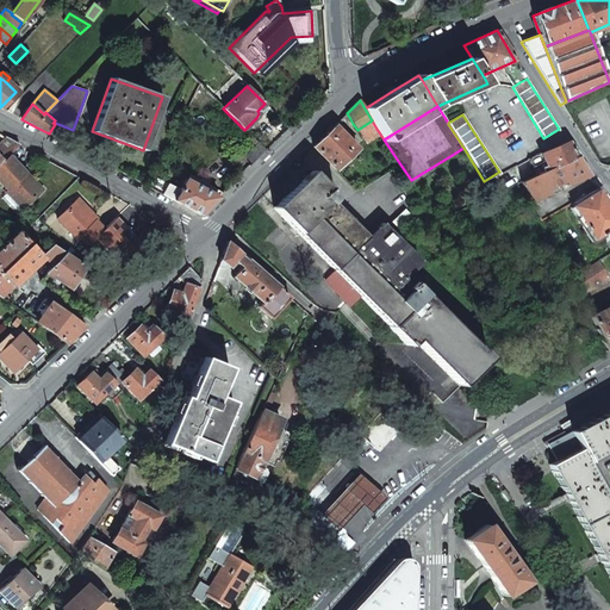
[(372,120),(358,130),(362,138),(377,129),(372,120)]
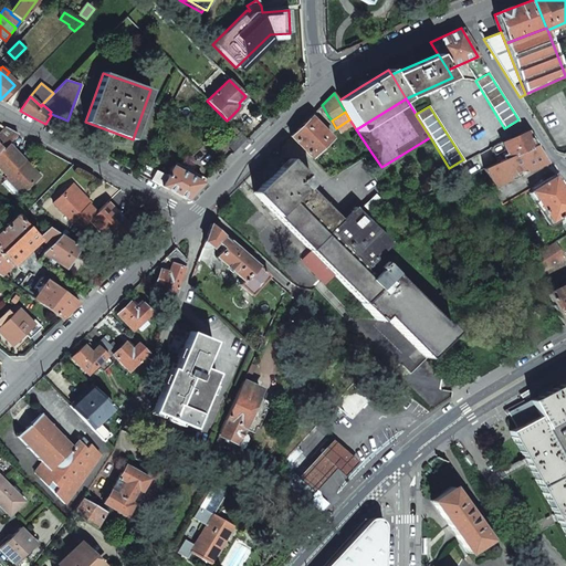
[(310,116),(290,136),(311,158),(331,138),(310,116)]
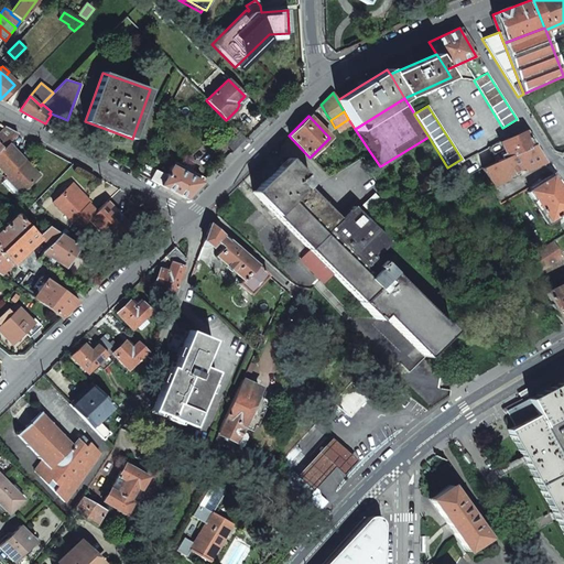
[(0,150),(18,134),(4,128),(0,132),(0,150)]
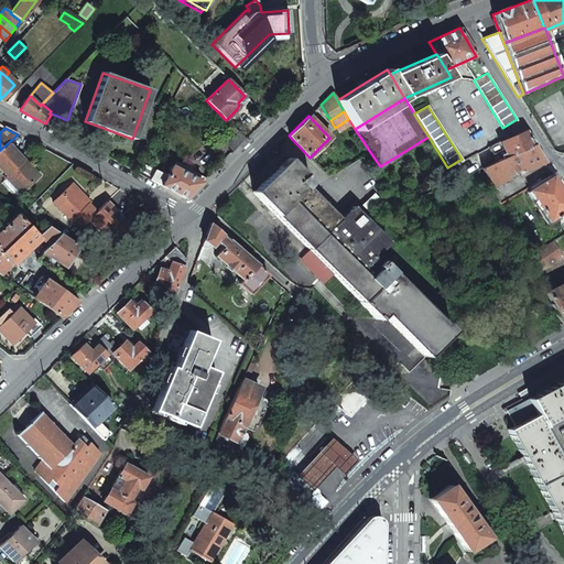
[(226,144),(232,151),(246,139),(238,132),(226,144)]
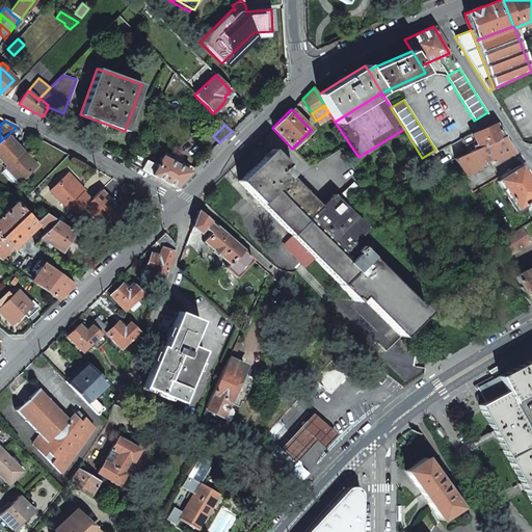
[(495,125),(472,135),(475,141),(477,148),(478,148),(502,137),(495,125)]
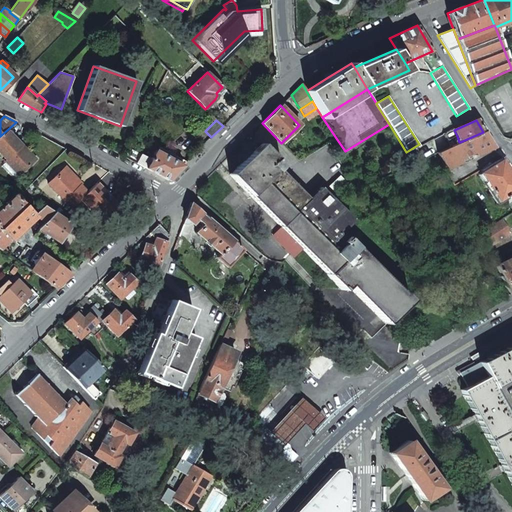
[(449,130),(443,133),(450,146),(459,142),(457,136),(455,137),(453,138),(449,130)]
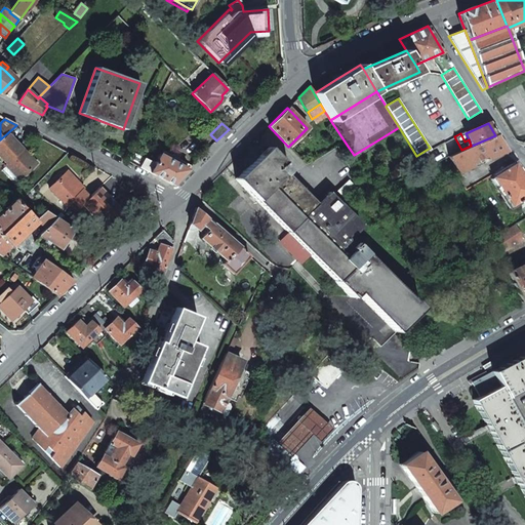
[(0,139),(0,157),(6,163),(4,165),(18,180),(34,166),(23,156),(26,153),(16,144),(7,134),(0,139)]
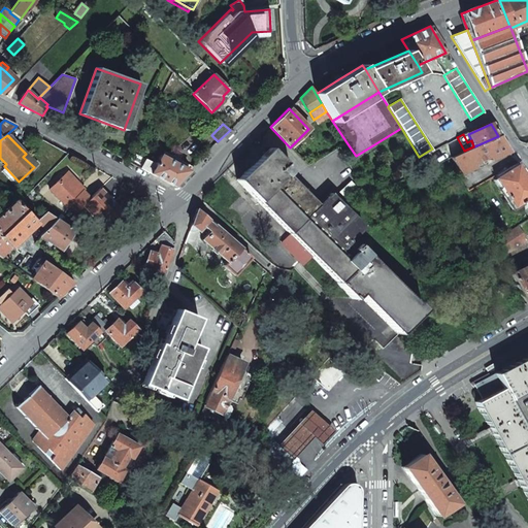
[(464,151),(450,157),(451,158),(459,174),(474,167),(473,164),(489,157),(490,160),(508,152),(498,136),(474,146),(473,146),(464,151)]
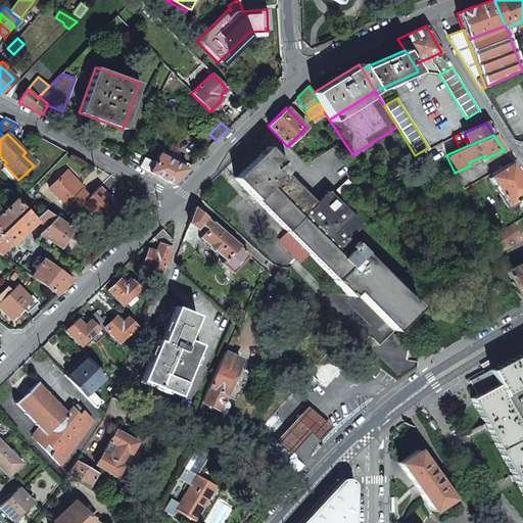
[(250,162),(234,178),(238,182),(348,296),(354,291),(392,331),(418,305),(411,298),(410,300),(370,259),(347,236),(359,225),(337,201),(342,196),(335,190),(330,194),(327,191),(315,202),(289,176),(284,171),(287,168),(267,146),(250,162)]
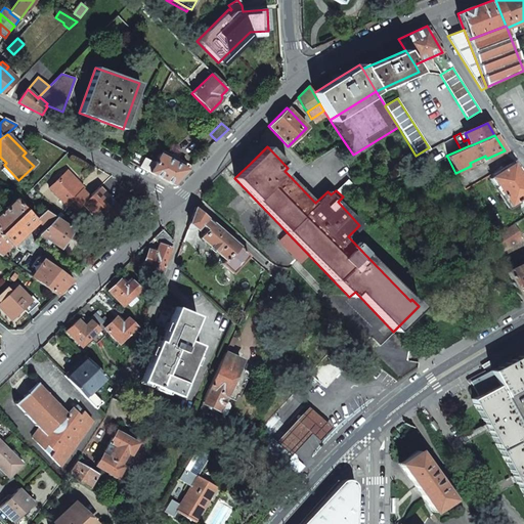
[(127,161),(139,167),(144,158),(131,151),(127,161)]
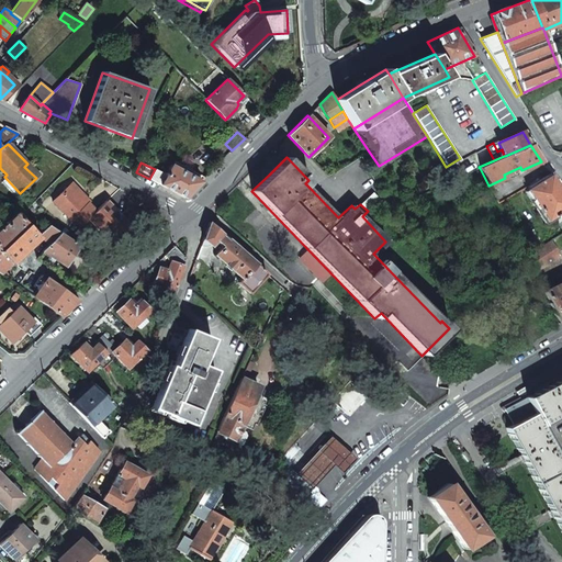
[(24,167),(36,178),(38,176),(27,164),(24,167)]
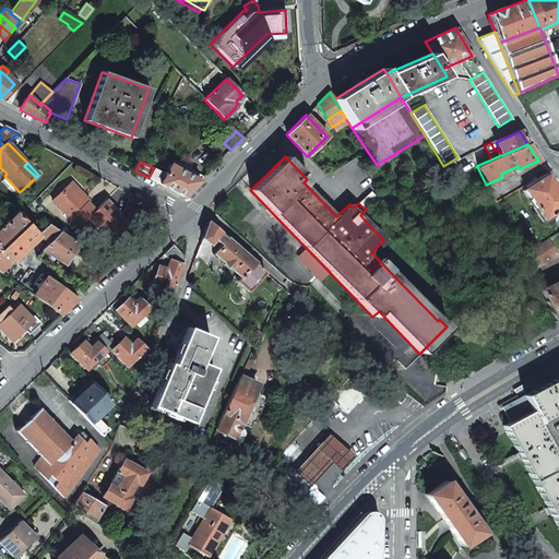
[(158,183),(183,197),(199,180),(185,173),(169,165),(165,174),(158,183)]
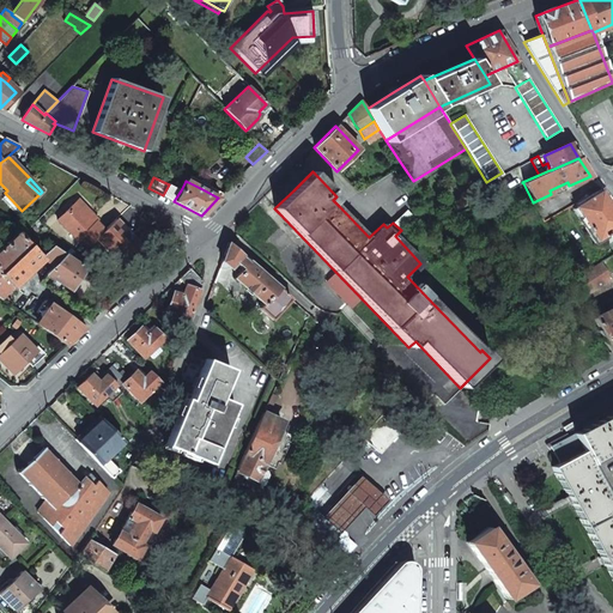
[(163,195),(174,201),(181,190),(169,184),(163,195)]
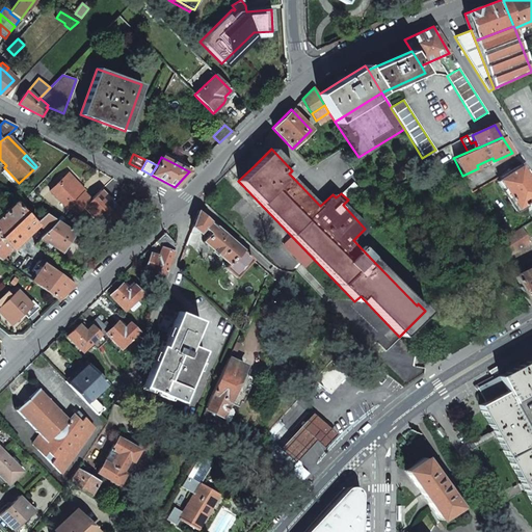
[(531,183),(521,166),(499,180),(517,209),(523,205),(531,198),(531,183)]
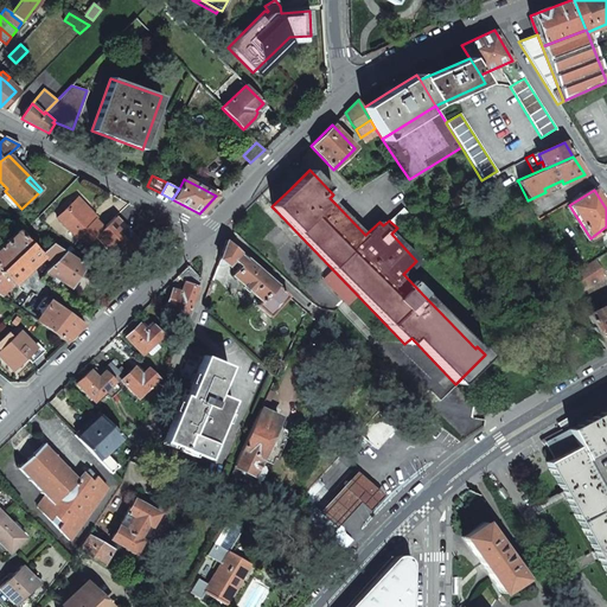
[(72,202),(85,213),(89,210),(76,198),(72,202)]
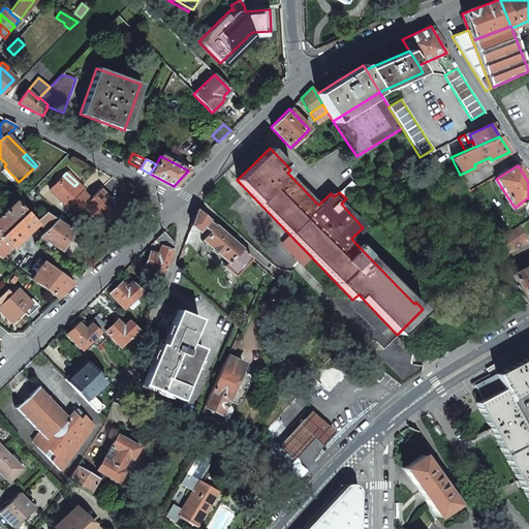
[(49,190),(73,215),(83,206),(89,198),(83,191),(84,190),(81,187),(78,183),(74,186),(63,176),(49,190)]
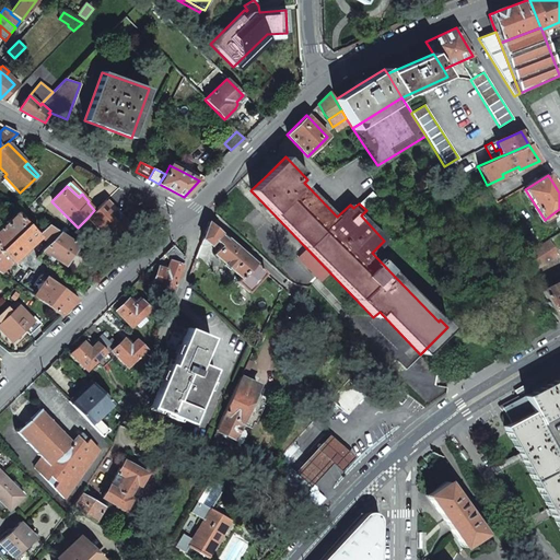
[(98,235),(112,248),(129,231),(117,218),(120,216),(113,208),(105,200),(94,210),(88,218),(102,233),(98,235)]
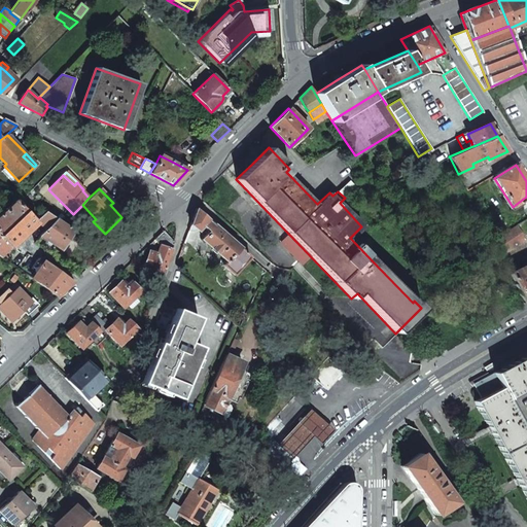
[(526,197),(518,203),(526,216),(526,197)]
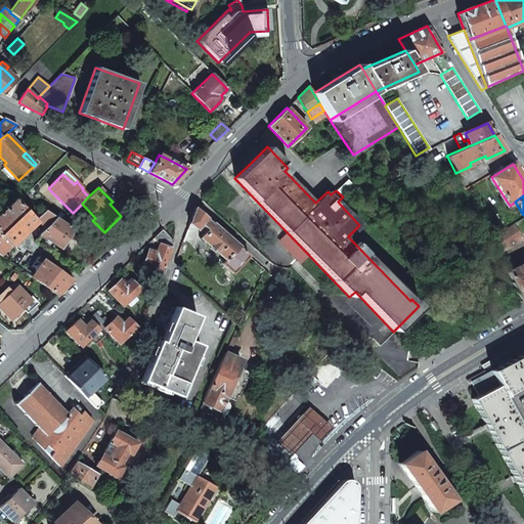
[(14,200),(0,213),(0,234),(10,246),(36,221),(36,220),(14,200)]
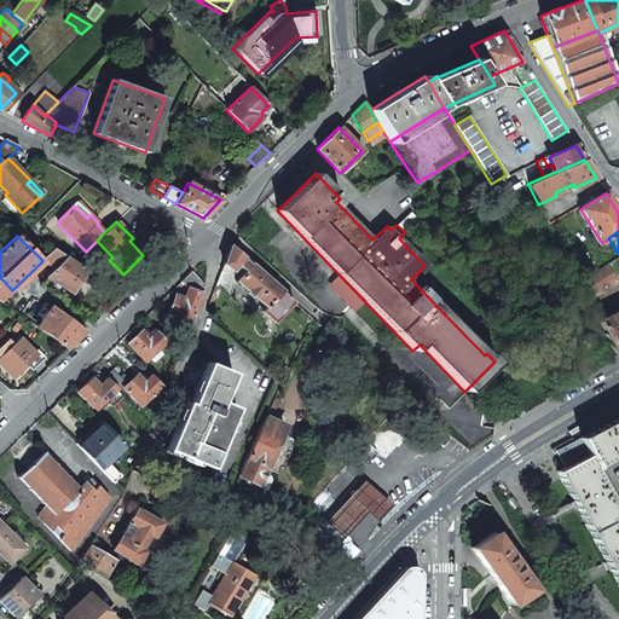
[(129,241),(143,255),(146,252),(133,238),(129,241)]
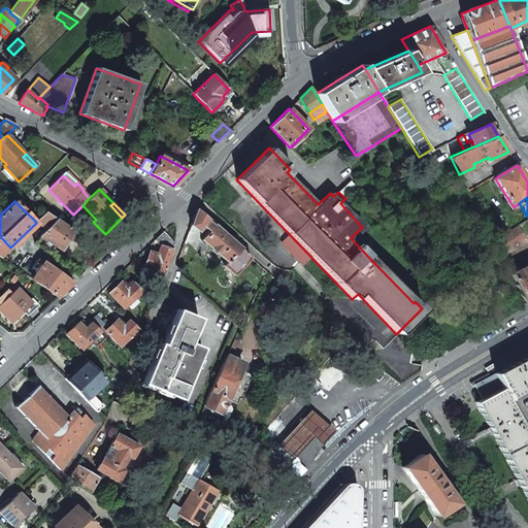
[(196,209),(190,225),(194,228),(197,231),(201,226),(208,232),(201,240),(225,261),(222,265),(233,276),(250,257),(196,209)]
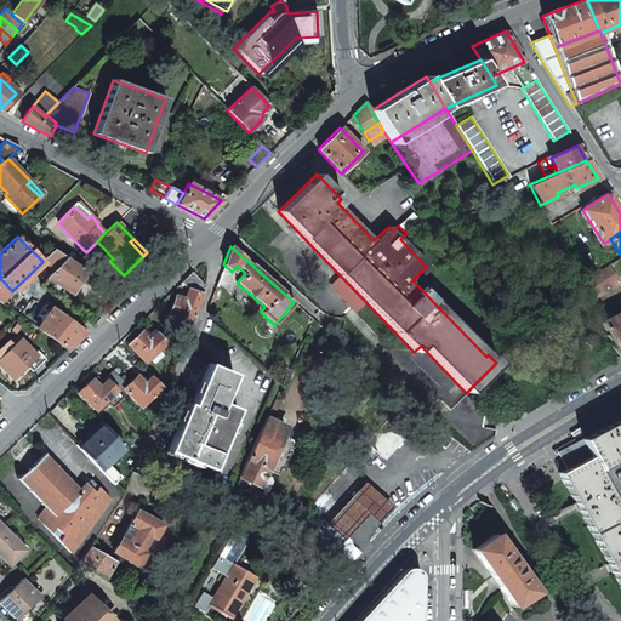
[(55,250),(43,262),(53,269),(55,271),(67,258),(55,250)]
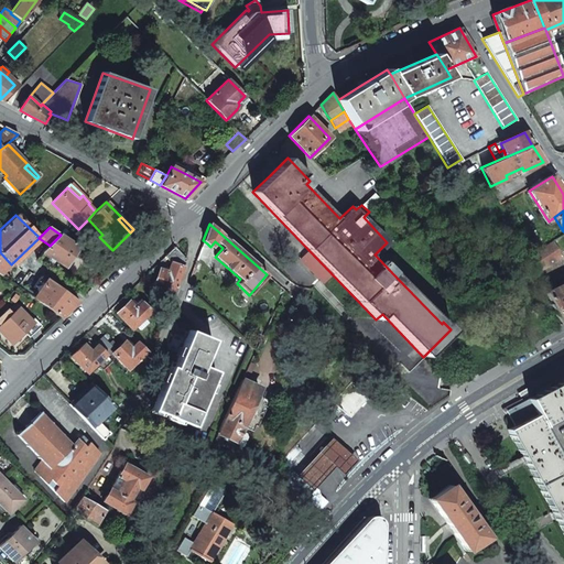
[(50,246),(43,252),(65,267),(72,257),(78,247),(61,235),(50,246)]
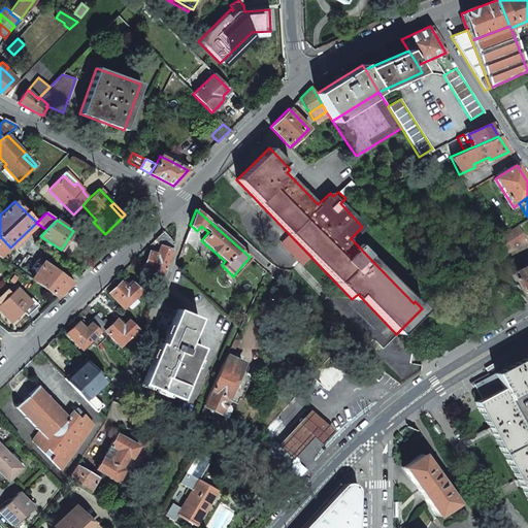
[(517,225),(495,238),(502,255),(526,239),(517,225)]
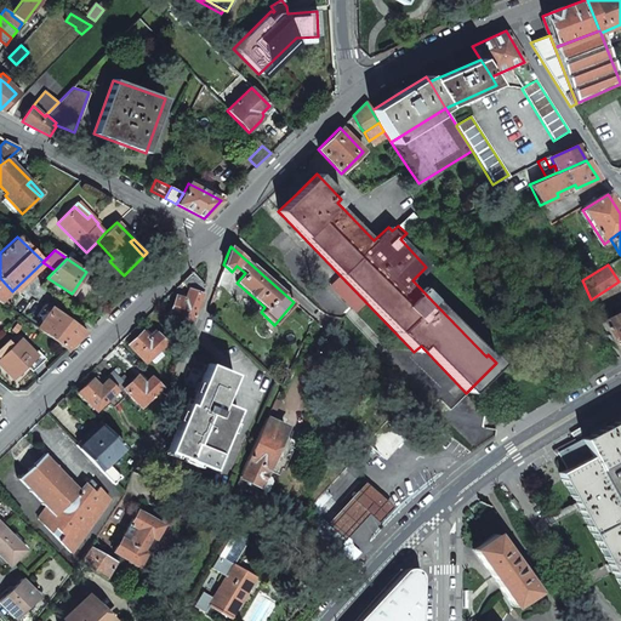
[(192,272),(181,283),(188,289),(201,294),(205,285),(192,272)]
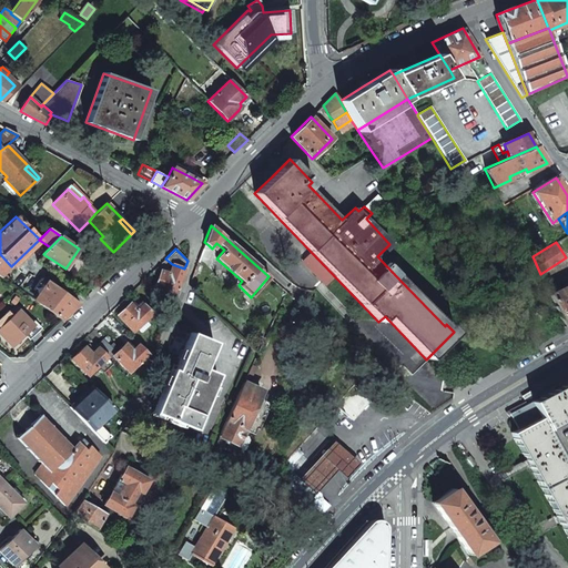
[(0,276),(0,277),(11,266),(0,254),(0,276)]
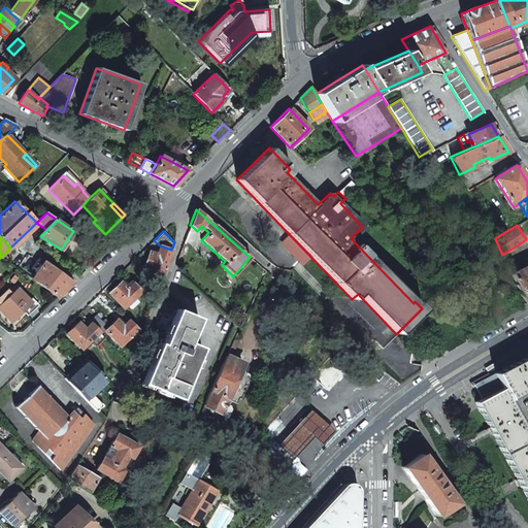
[(146,259),(143,267),(162,274),(171,250),(160,245),(157,254),(150,252),(146,259)]
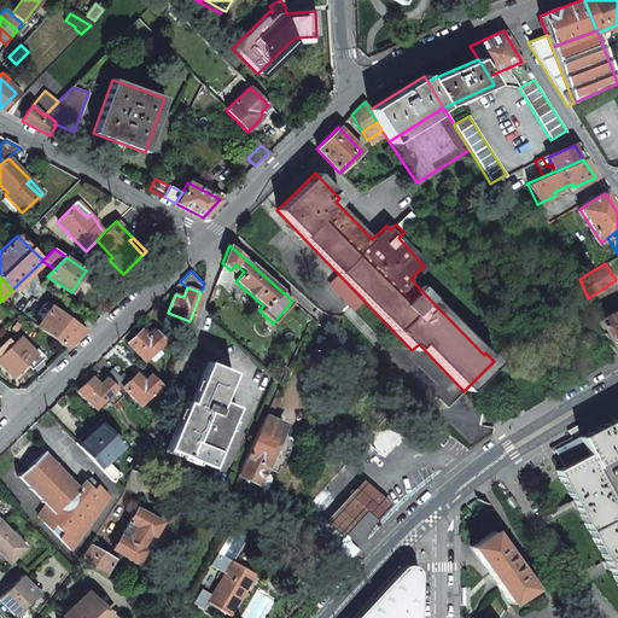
[(42,319),(51,307),(45,302),(36,315),(42,319)]
